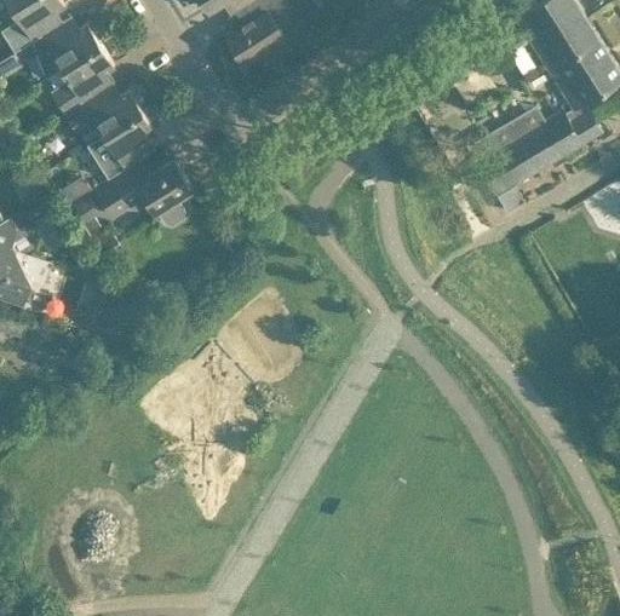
[(26,0),(12,10),(33,42),(63,23),(56,12),(65,6),(62,0),(26,0)]
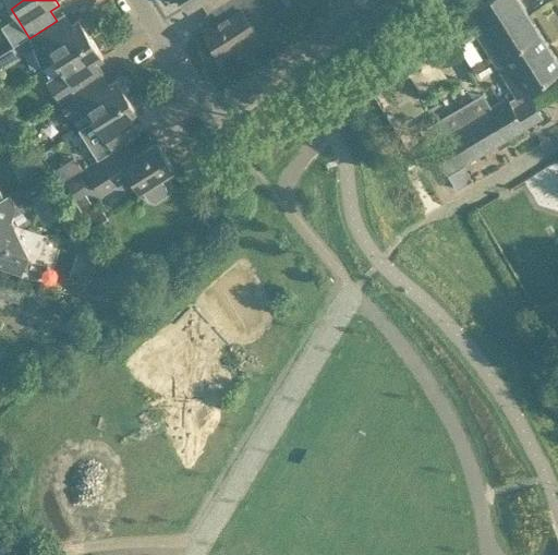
[(182,0),(189,10),(199,2),(208,15),(220,8),(231,0),(182,0)]
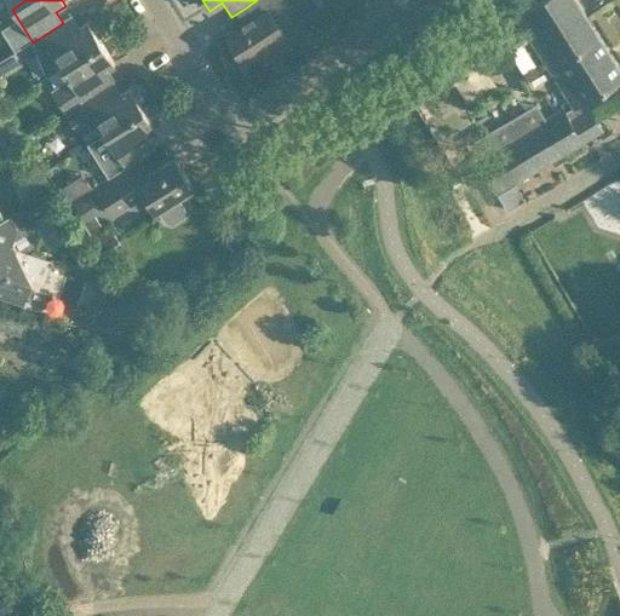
[(297,21),(316,7),(311,0),(257,0),(245,9),(252,21),(227,36),(245,65),(264,53),(269,62),(291,47),(286,39),(296,33),(294,30),(297,21)]
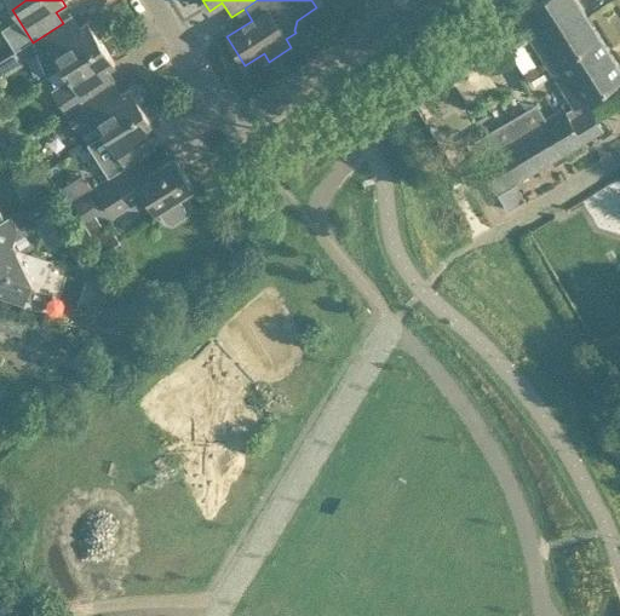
[(619,80),(619,70),(575,0),(543,0),(516,17),(527,33),(535,28),(584,104),(585,103),(619,80)]
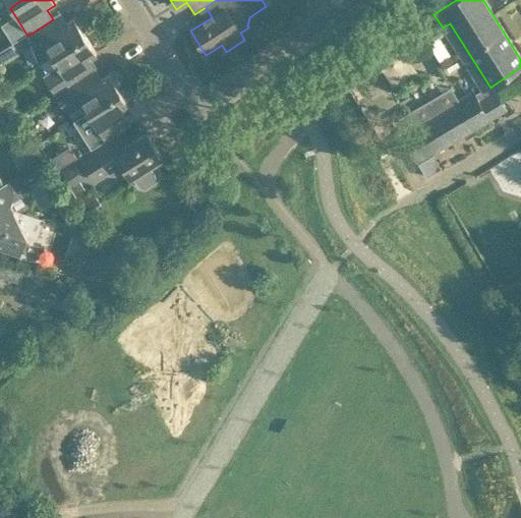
[(40,67),(52,59),(85,38),(73,19),(66,24),(60,15),(53,19),(27,36),(40,67)]
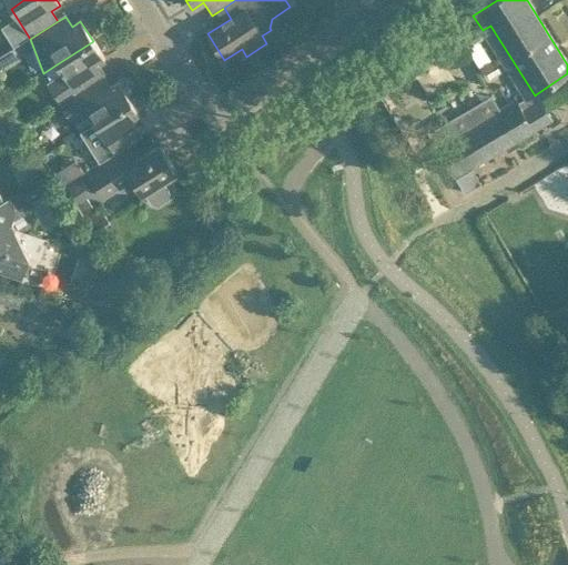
[(60,104),(104,78),(98,67),(105,61),(93,41),(57,64),(63,76),(49,84),(60,104)]
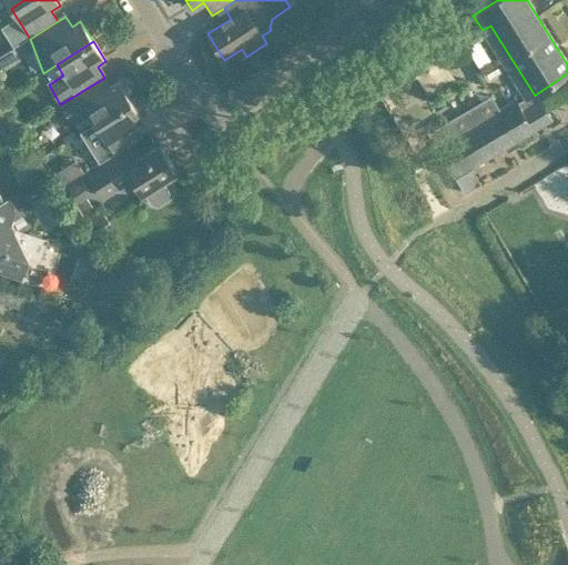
[(89,114),(95,125),(131,102),(119,82),(111,88),(104,78),(60,104),(73,124),(81,119),(89,114)]
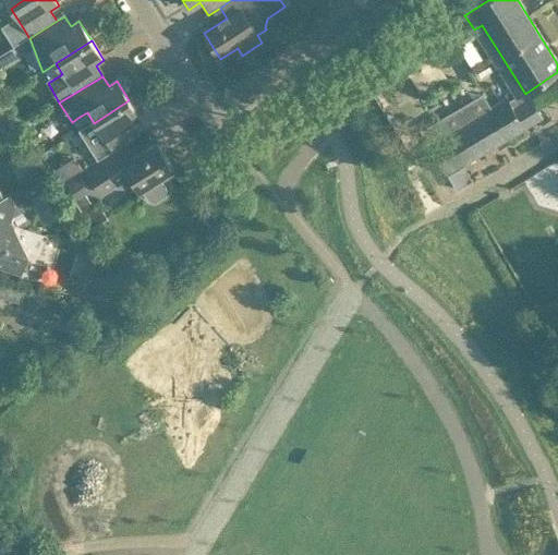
[(10,92),(3,96),(10,107),(16,101),(10,92)]
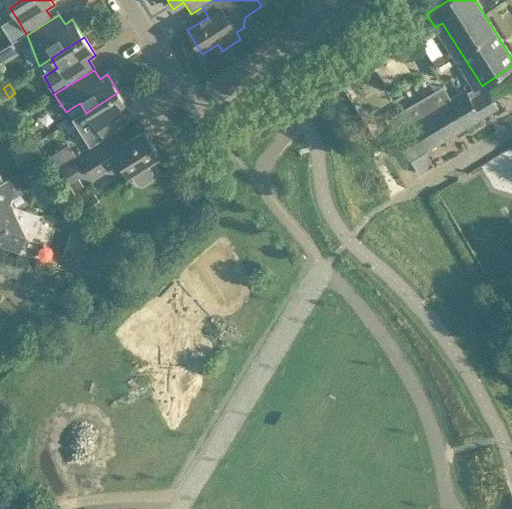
[(482,86),(468,95),(482,119),(499,109),(483,85),(482,86)]
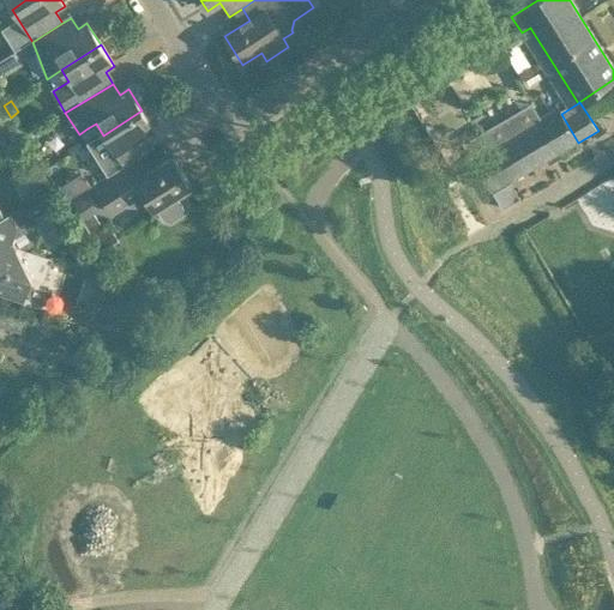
[(156,132),(142,110),(103,136),(110,148),(103,152),(116,173),(133,162),(154,150),(146,138),(156,132)]
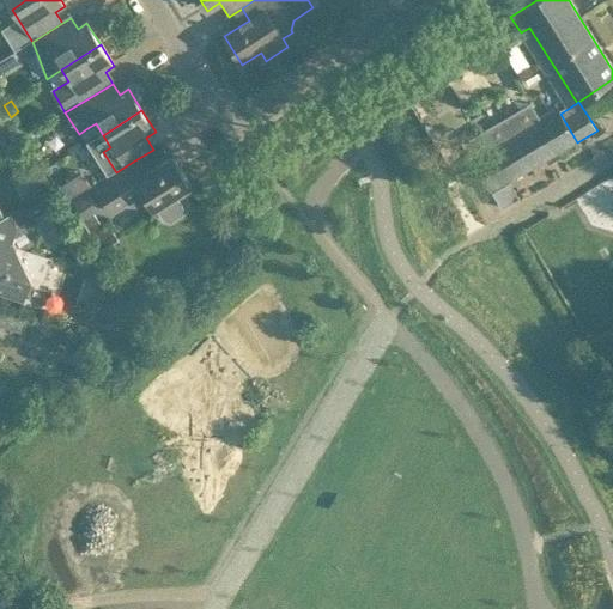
[(496,146),(469,160),(490,194),(511,182),(577,142),(560,114),(558,110),(539,121),(496,146)]
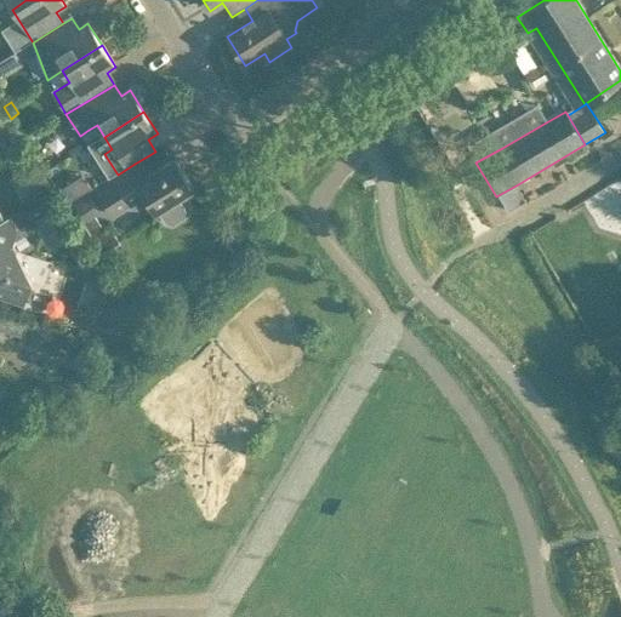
[(175,161),(153,176),(146,164),(141,166),(120,180),(98,193),(114,217),(127,209),(146,198),(157,213),(158,212),(165,224),(180,222),(184,220),(186,212),(178,200),(193,190),(175,161)]
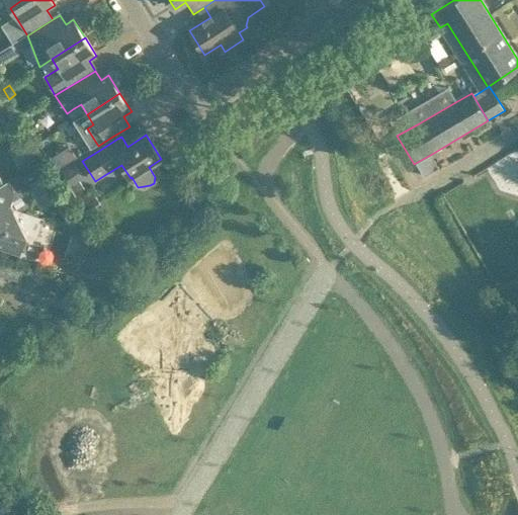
[(56,136),(41,144),(49,155),(63,147),(56,136)]
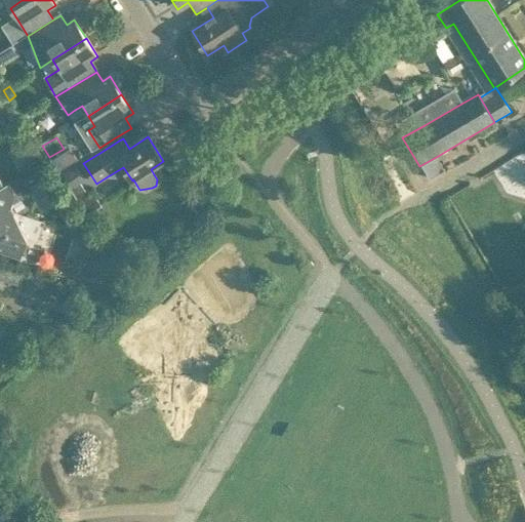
[(84,184),(75,167),(63,174),(72,190),(84,184)]
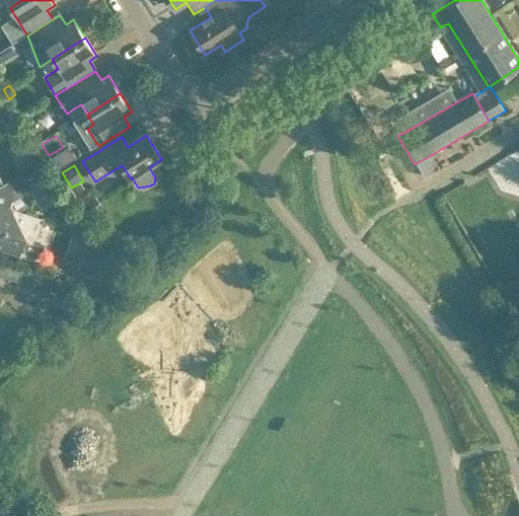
[(420,165),(413,169),(417,177),(424,173),(420,165)]
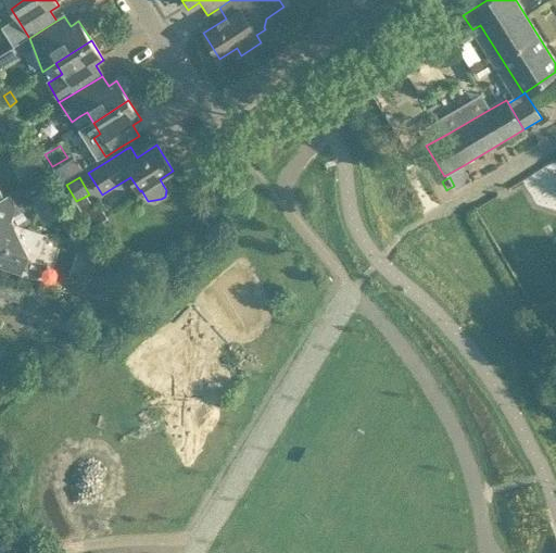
[(11,197),(4,199),(0,201),(0,266),(22,274),(29,252),(41,255),(48,236),(13,225),(10,220),(15,205),(11,197)]
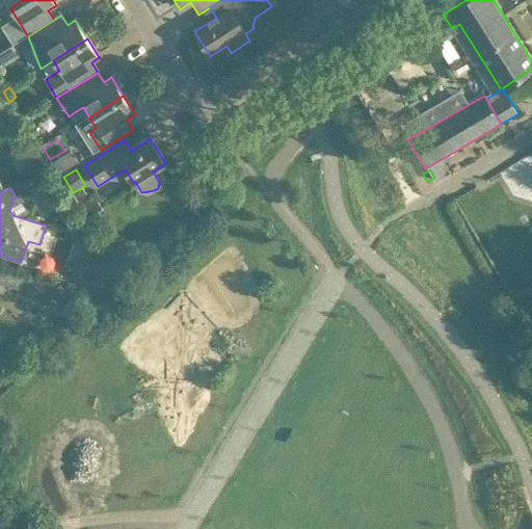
[(0,286),(19,292),(23,278),(0,270),(0,286)]
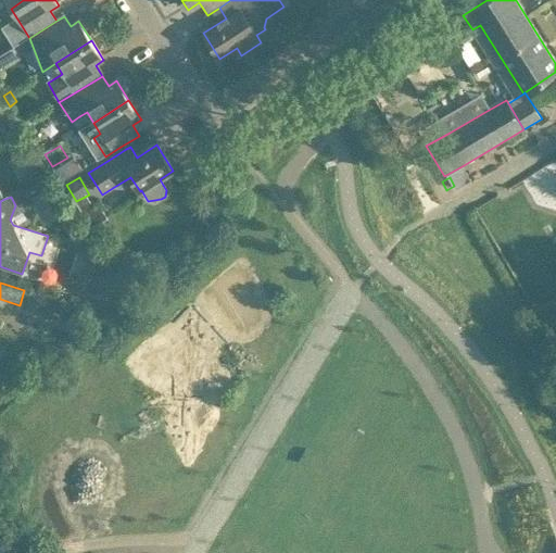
[(118,284),(108,290),(115,301),(125,294),(118,284)]
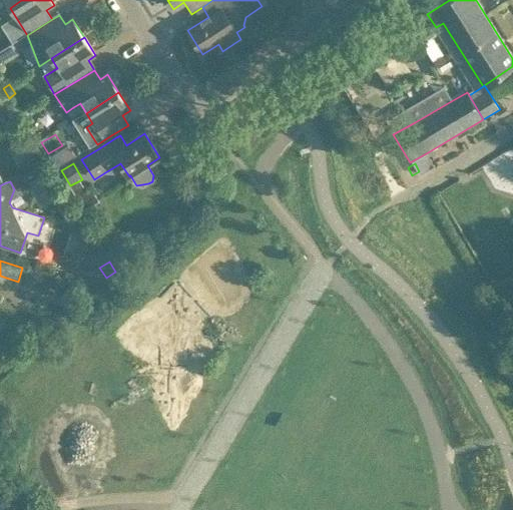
[(507,282),(495,289),(500,299),(512,291),(507,282)]
